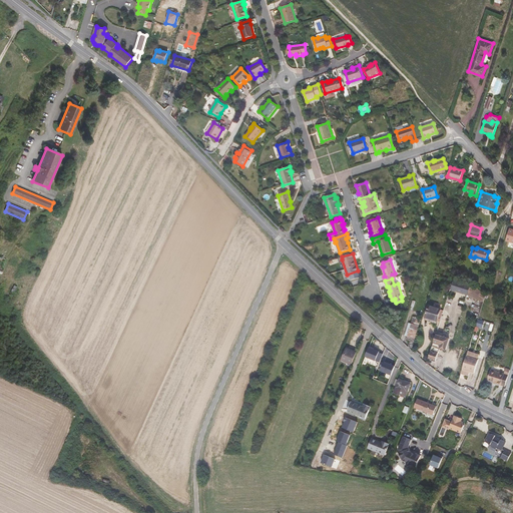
[(470,286),(454,280),(450,291),(467,296),(470,286)]
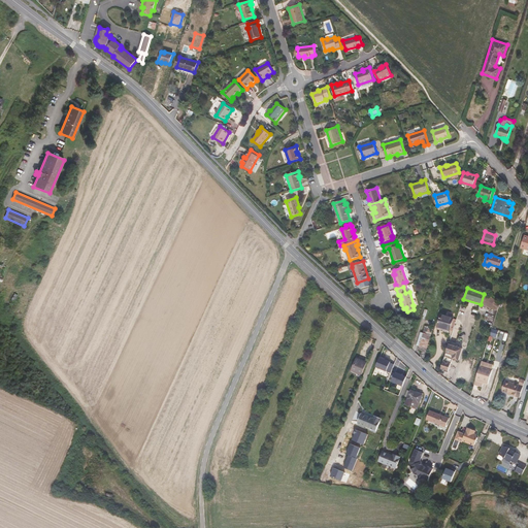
[(484,294),(481,304),(497,311),(500,303),(485,292),(484,294)]
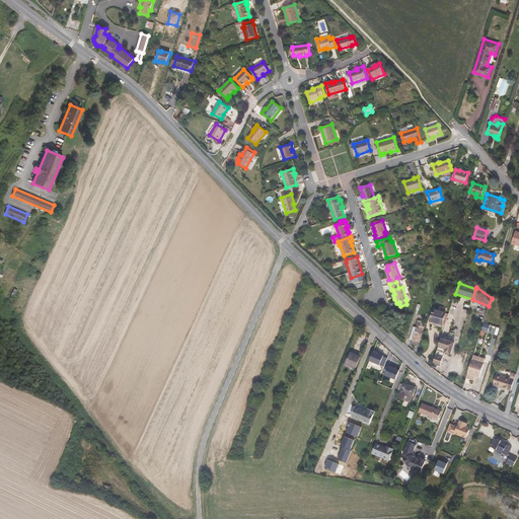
[(442,325),(444,318),(446,312),(434,309),(431,320),(435,322),(434,324),(441,327),(442,325)]
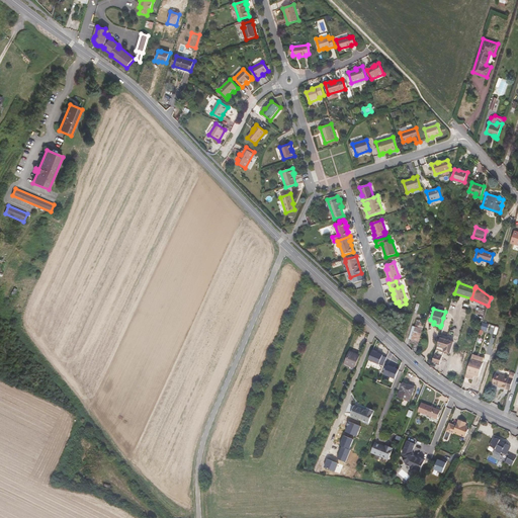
[(416,327),(414,326),(410,339),(412,340),(411,342),(415,343),(413,350),(416,351),(425,323),(421,322),(421,321),(418,320),(416,327)]
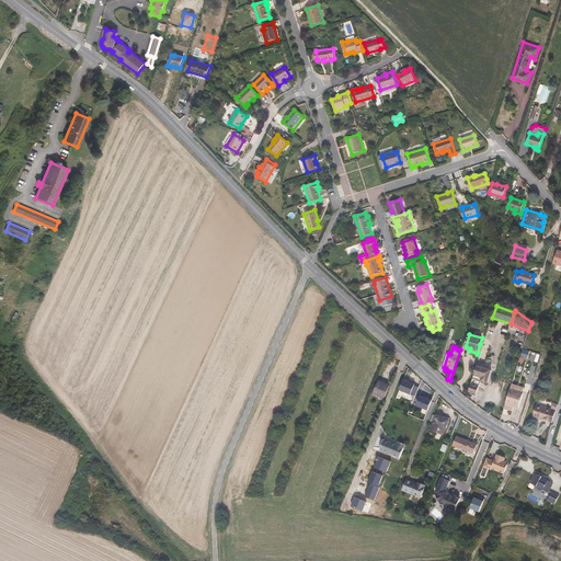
[(528,358),(530,351),(523,348),(521,357),(528,358)]
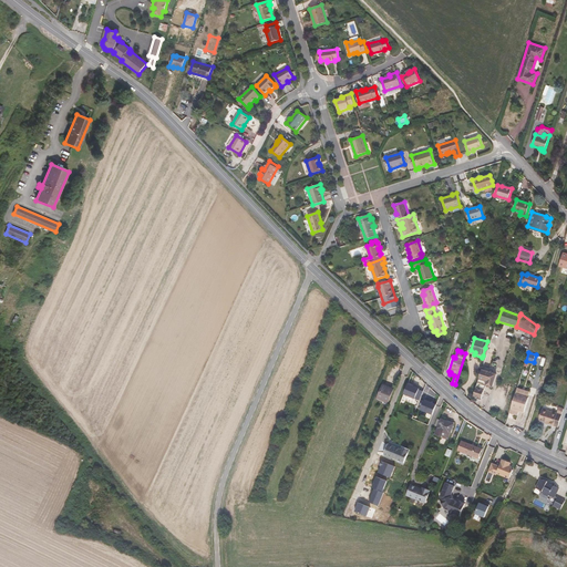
[(481,373),(474,398),(482,400),(485,387),(492,389),(496,375),(482,371),(481,373)]
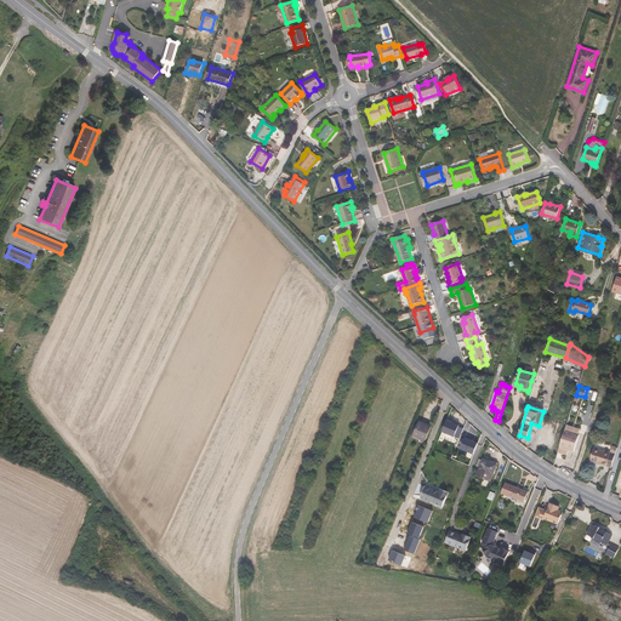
[(448,420),(443,432),(460,439),(463,428),(460,427),(460,426),(448,420)]
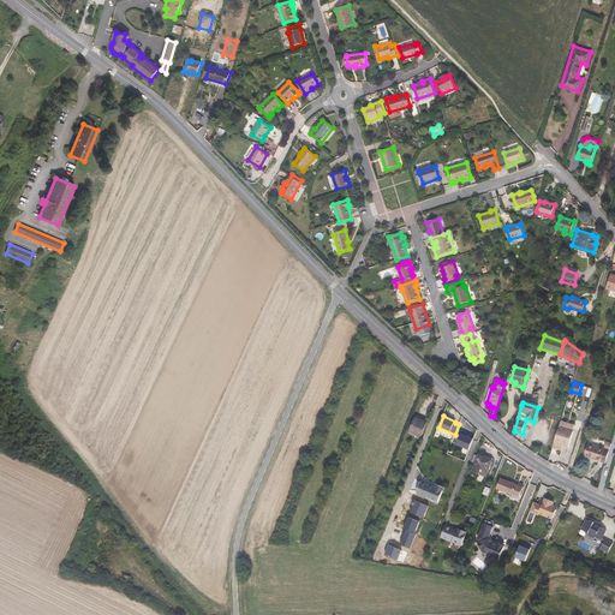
[(408,431),(422,437),(428,423),(415,417),(408,431)]
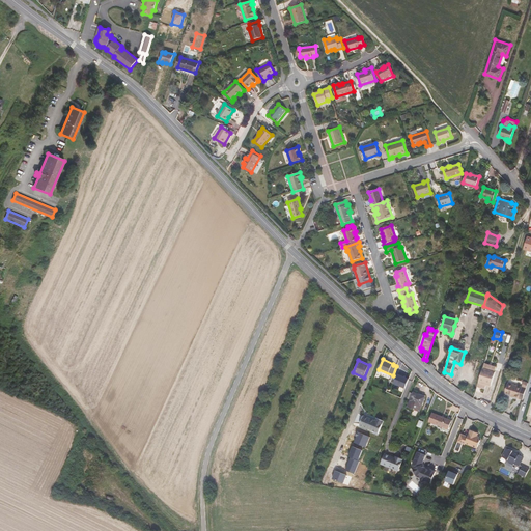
[(484,364),(483,369),(495,372),(496,367),(484,364)]
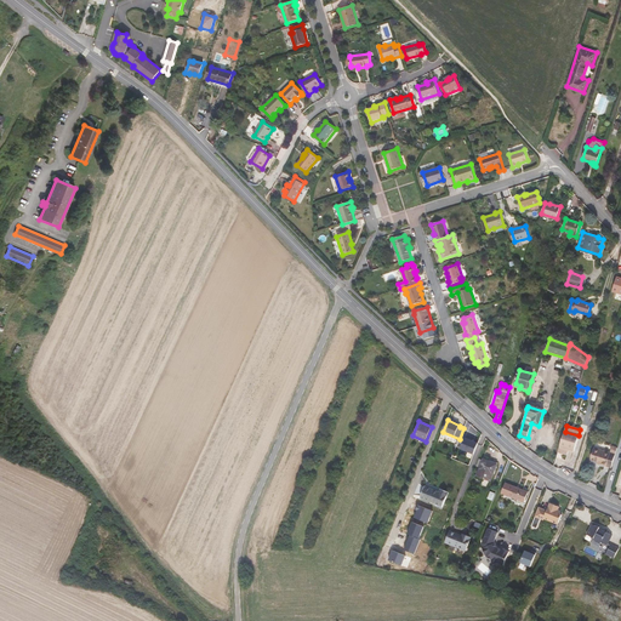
[(579,436),(565,432),(558,454),(567,457),(568,451),(569,450),(574,451),(579,436)]
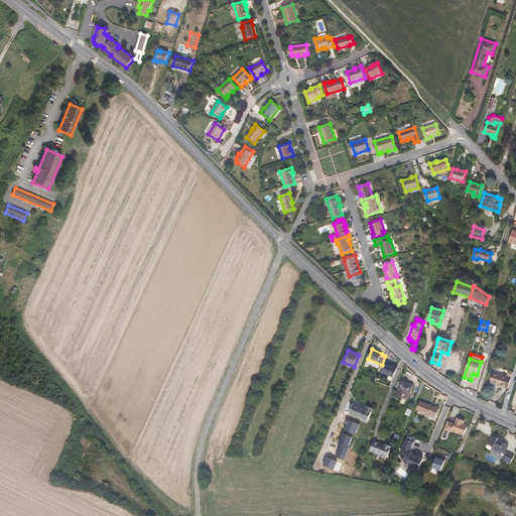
[(393,378),(397,369),(392,367),(390,366),(390,365),(387,363),(383,373),(393,378)]
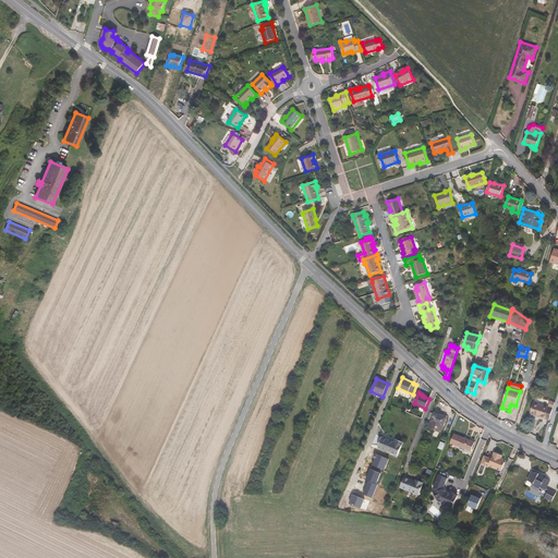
[(553,408),(548,407),(534,402),(531,413),(537,415),(540,416),(540,417),(549,421),(553,408)]
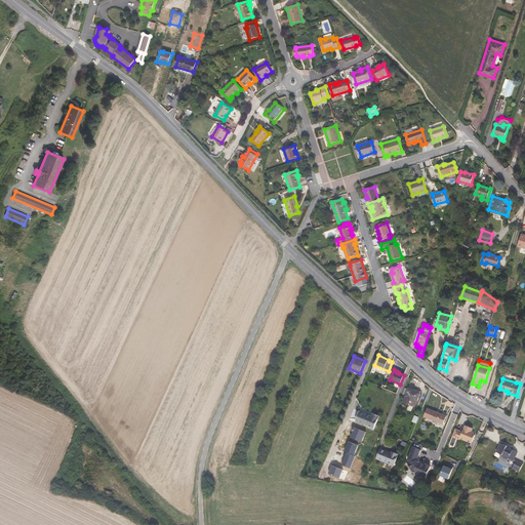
[(403,402),(414,406),(420,393),(409,388),(403,402)]
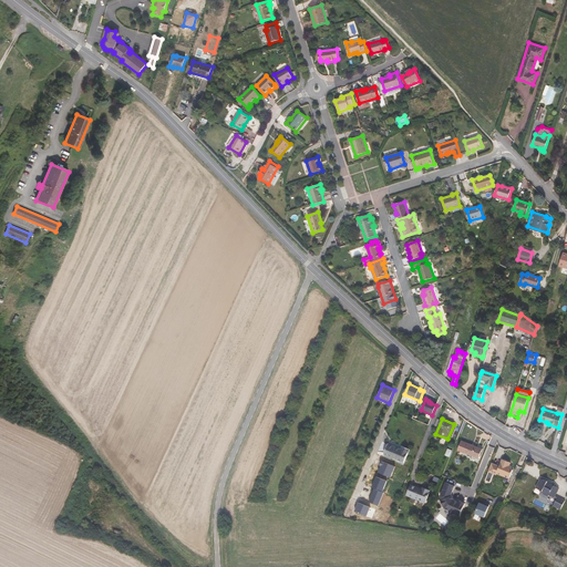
[(462,441),(457,450),(478,459),(482,449),(462,441)]
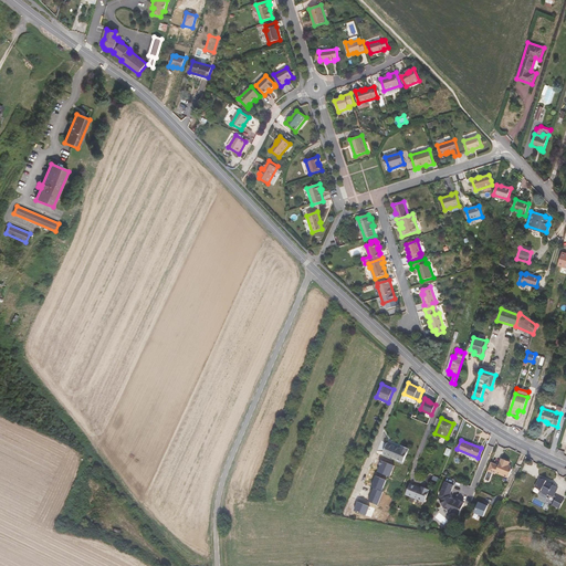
[(405,462),(405,461),(409,449),(401,446),(400,449),(387,443),(383,453),(405,462)]
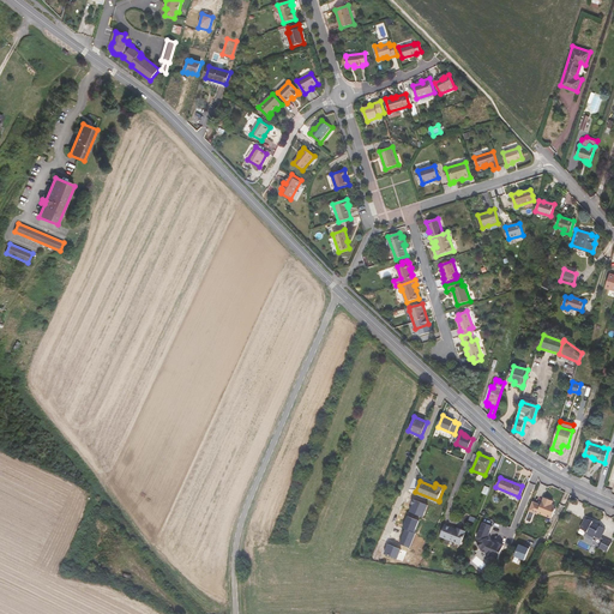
[(422,518),(428,505),(415,499),(409,512),(422,518)]
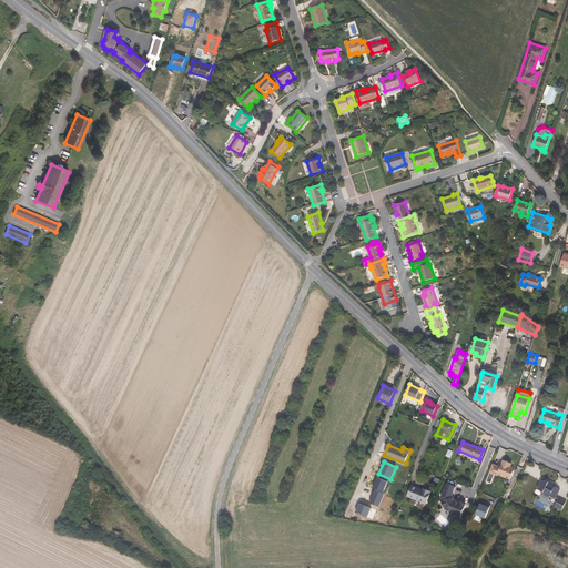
[(506,476),(511,479),(514,473),(513,469),(510,468),(513,465),(504,462),(500,468),(493,465),(489,473),(497,476),(497,475),(505,478),(506,476)]
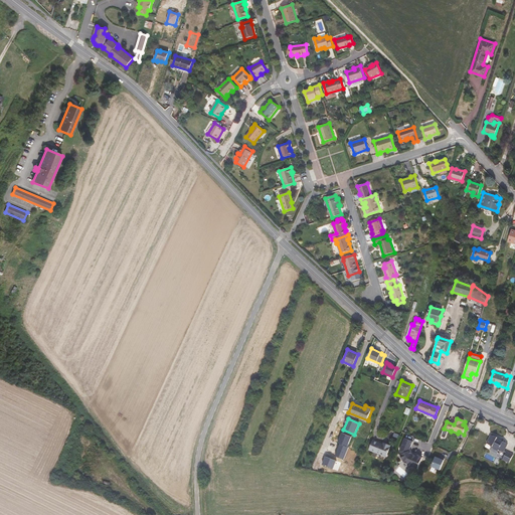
[(340,444),(347,447),(351,437),(342,434),(338,444),(340,444)]
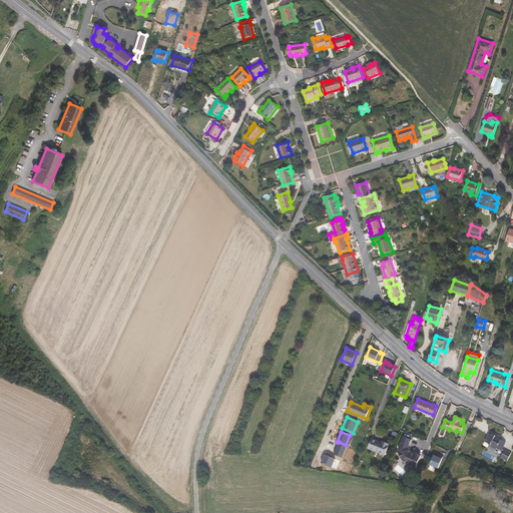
[(502,451),(506,442),(501,440),(502,438),(495,435),(495,436),(492,435),(489,434),(485,442),(491,445),(490,446),(497,450),(497,448),(502,451)]
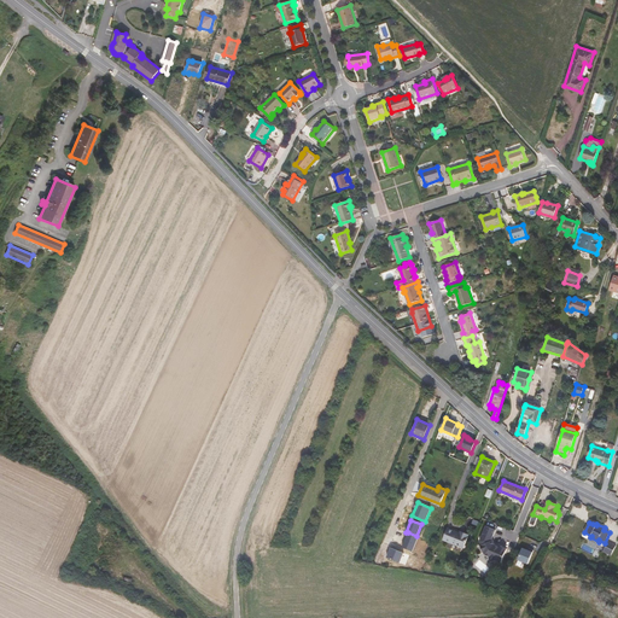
[(461,529),(449,524),(444,536),(465,544),(471,531),(462,528),(461,529)]
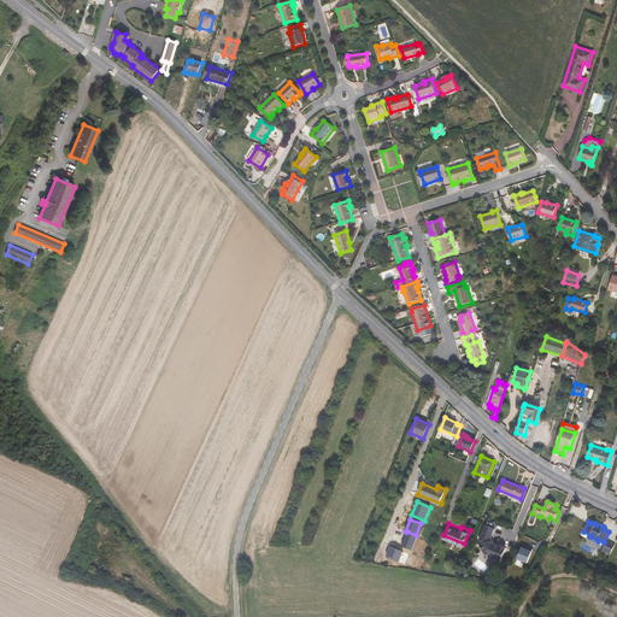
[(494,529),(485,526),(479,541),(480,545),(477,546),(481,553),(483,552),(485,554),(488,557),(488,558),(489,562),(494,560),(501,564),(505,554),(504,554),(506,547),(500,545),(499,547),(493,545),(492,540),(491,540),(494,529)]
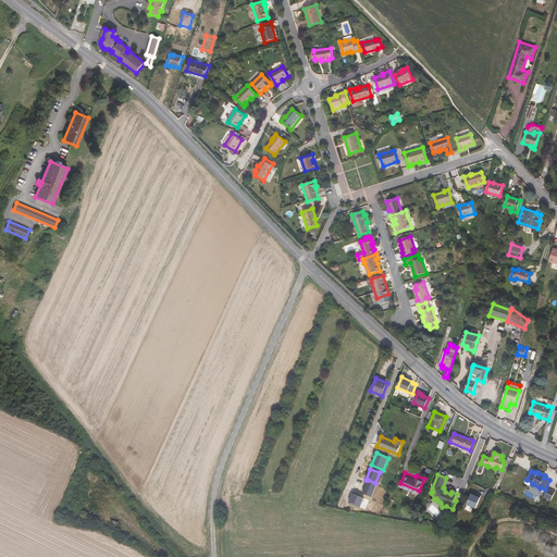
[(368,480),(362,493),(372,497),(378,484),(375,483),(368,480)]
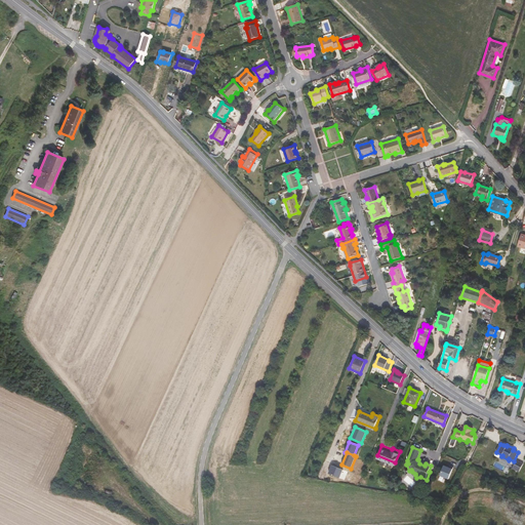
[(516,459),(513,469),(520,472),(524,462),(516,459)]
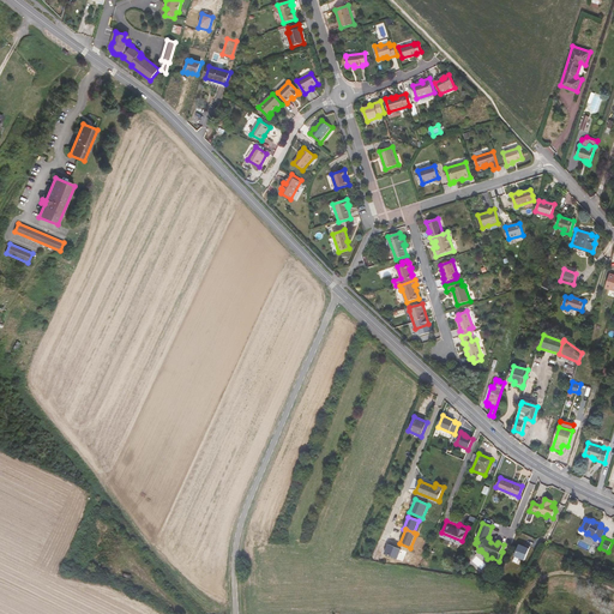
[(389,545),(384,554),(397,559),(401,549),(389,545)]
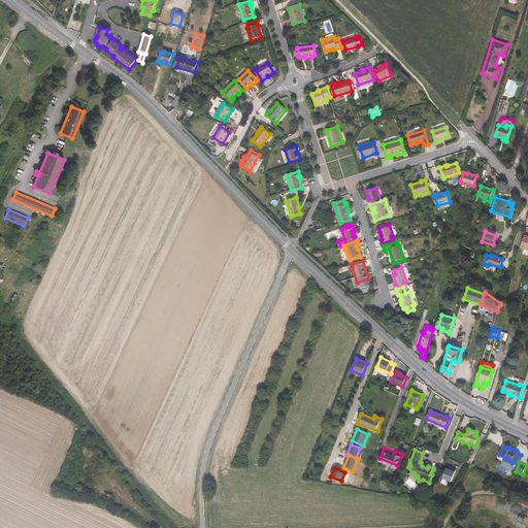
[(451,482),(456,470),(452,468),(452,470),(447,468),(442,477),(451,482)]
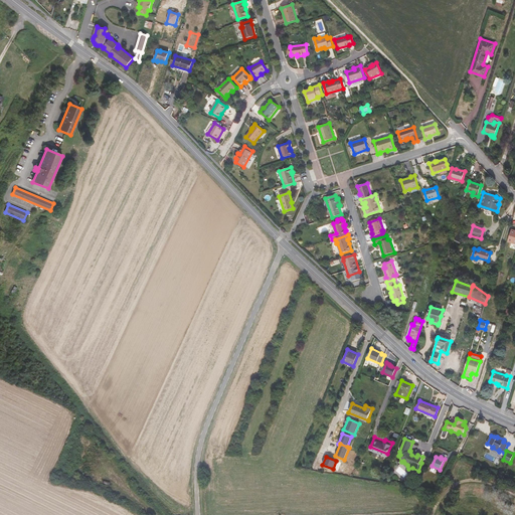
All buildings are outlined.
